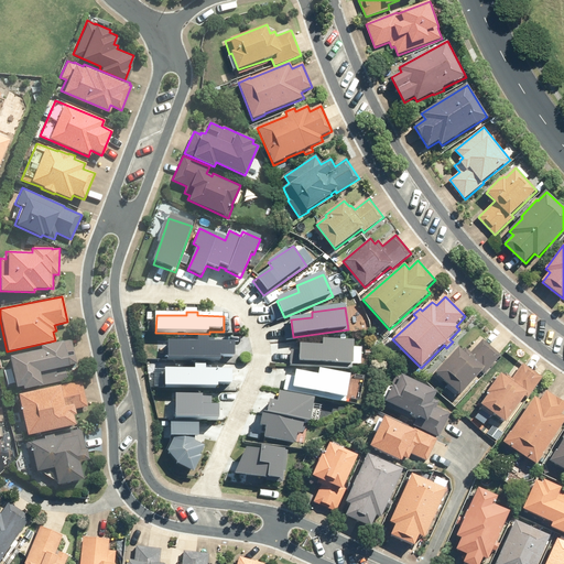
[(459,347),(435,373),(461,397),(483,373),(485,375),(502,356),(484,338),(470,351),(466,347),(463,350),(459,347)]
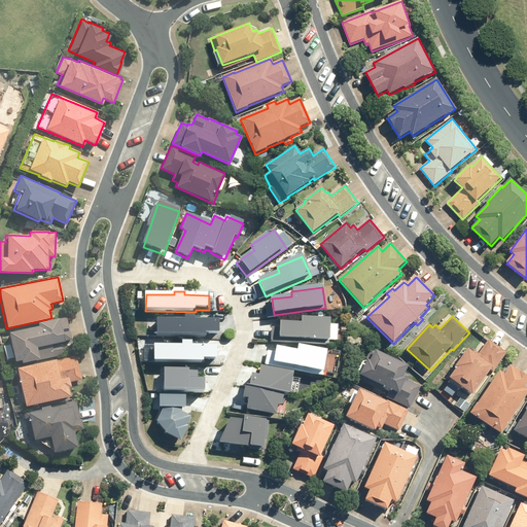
[(36,324),(37,327),(7,334),(13,362),(20,361),(21,364),(62,355),(60,344),(64,342),(64,341),(71,340),(67,317),(38,323),(38,324),(36,324)]
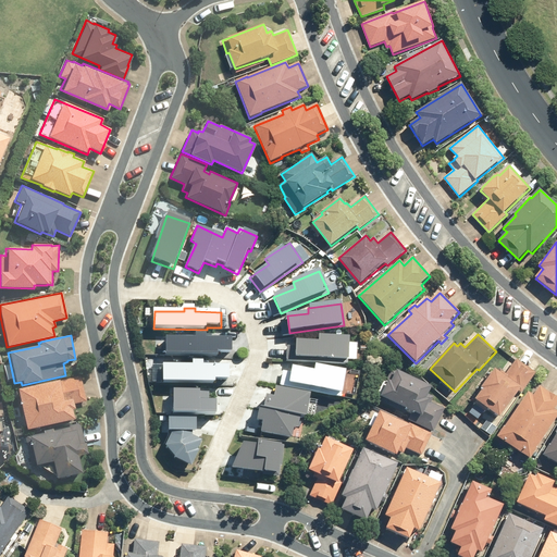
[(165,338),(165,356),(218,357),(218,354),(232,355),(233,341),(207,339),(207,335),(196,335),(196,339),(165,338)]
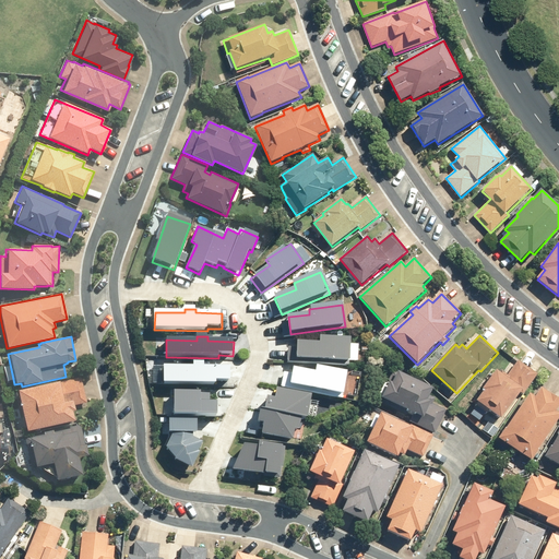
[(298,360),(351,364),(353,340),(319,337),(318,345),(299,343),(298,360)]
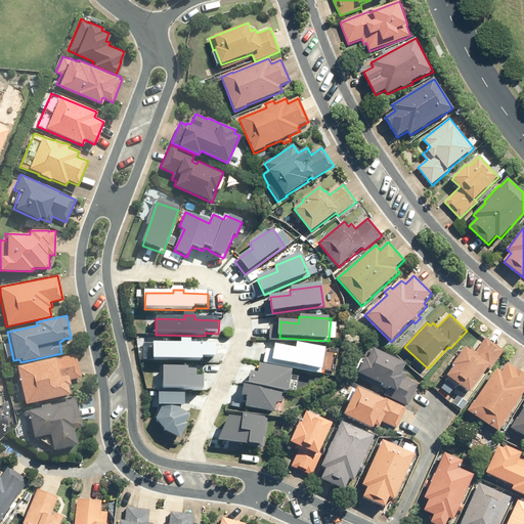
[(454,366),(447,377),(471,394),(489,368),(491,370),(505,351),(486,338),(476,352),(472,349),(470,351),(465,347),(452,365),(454,366)]
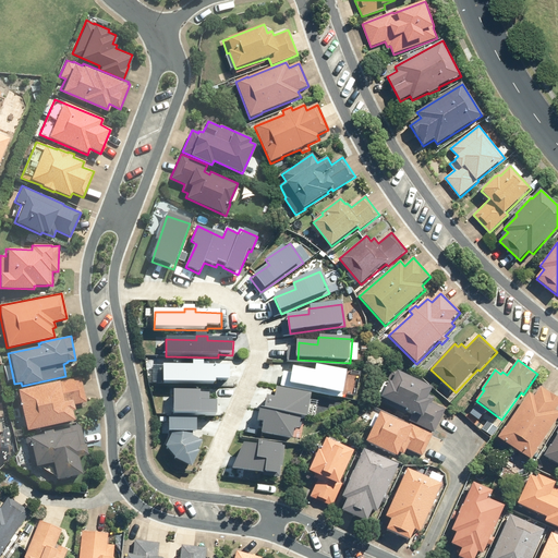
[(165,366),(165,386),(216,387),(216,384),(230,384),(230,367),(204,367),(204,363),(193,363),(193,367),(165,366)]
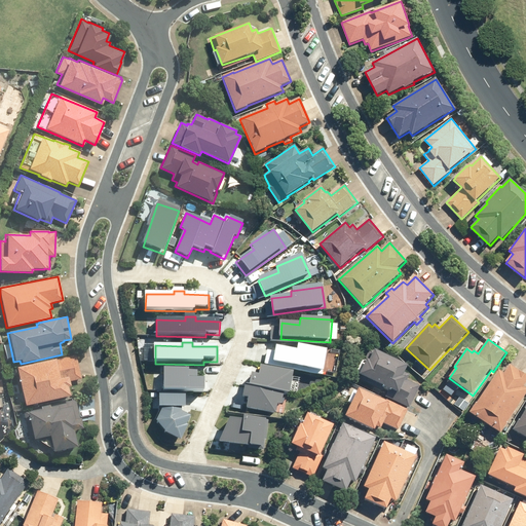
[(273,365),(323,374),(328,351),(298,346),(297,351),(276,347),(273,365)]
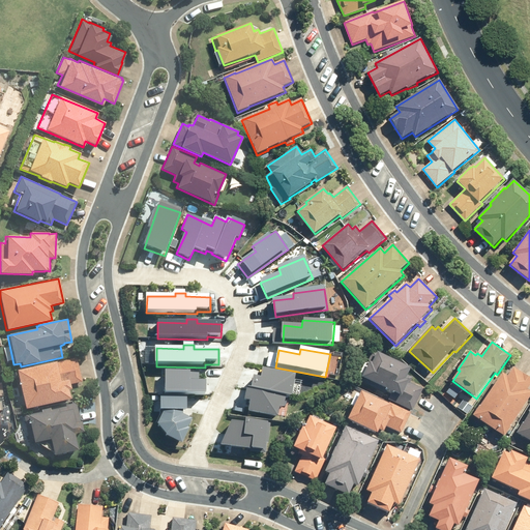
[(362,379),(400,396),(395,404),(413,411),(422,389),(410,384),(413,378),(409,375),(411,369),(374,351),(367,363),(370,364),(362,379)]
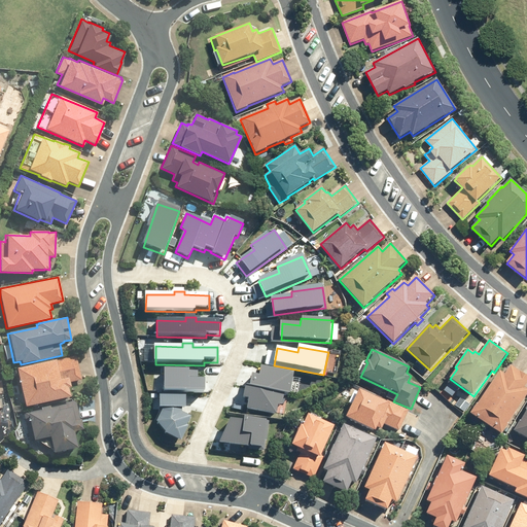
[(76,356),(15,370),(24,408),(69,397),(67,389),(70,388),(69,382),(80,380),(76,356)]
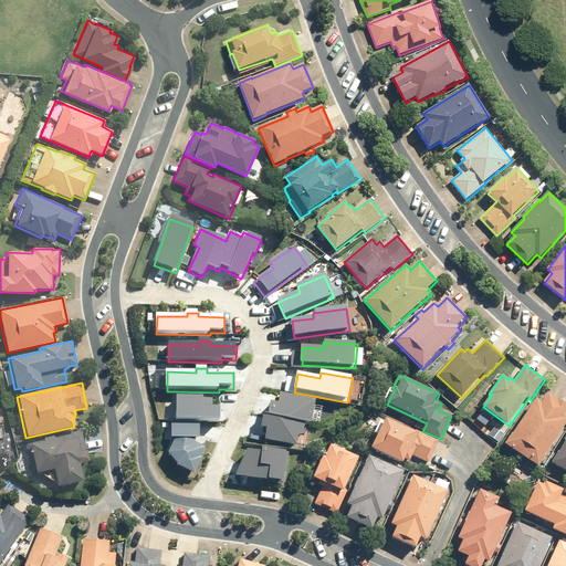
[(565,426),(565,418),(564,417),(565,415),(565,405),(548,394),(543,404),(537,399),(513,436),(512,435),(505,444),(540,469),(547,457),(546,456),(565,426)]
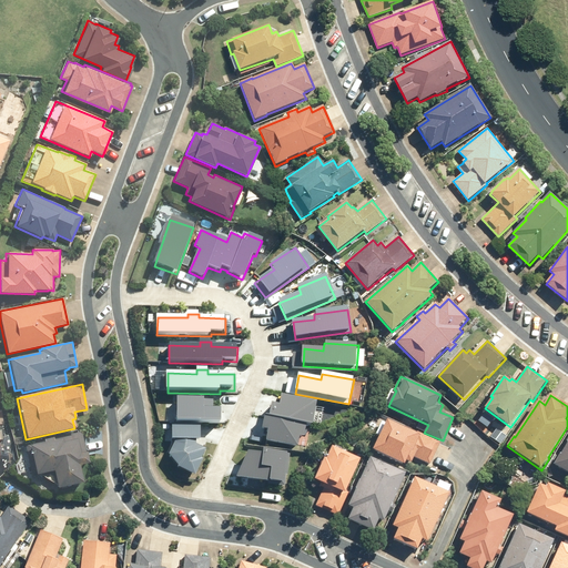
[(272,405),(270,417),(313,427),(317,404),(282,396),(280,407),(272,405)]
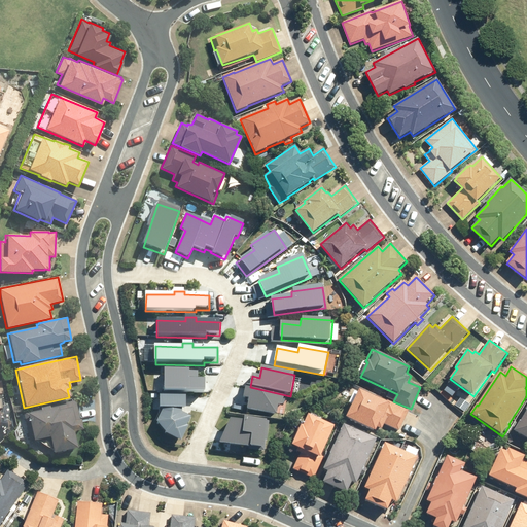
[(165,393),(206,394),(206,381),(188,381),(189,372),(165,371),(165,393)]
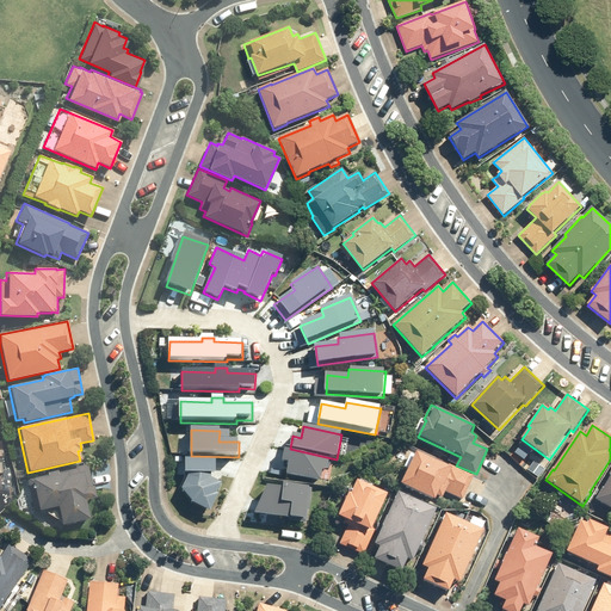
[(323,485),(328,461),(284,451),(279,475),(323,485)]
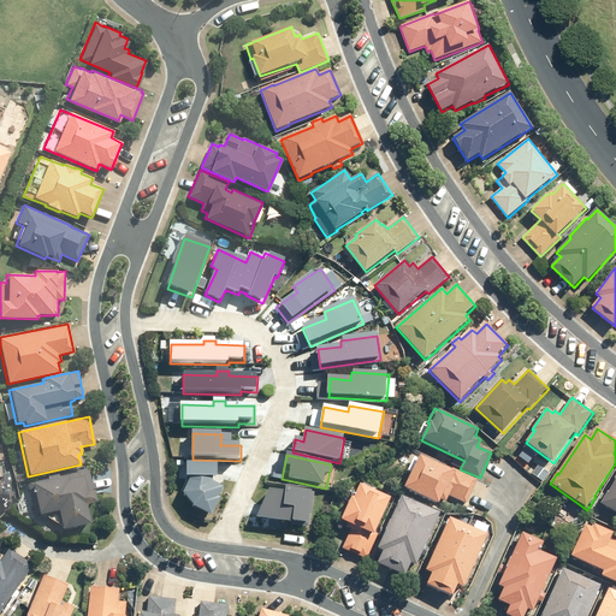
[(452,468),(451,471),(420,456),(404,489),(439,505),(442,499),(446,502),(449,496),(467,504),(479,480),(452,468)]
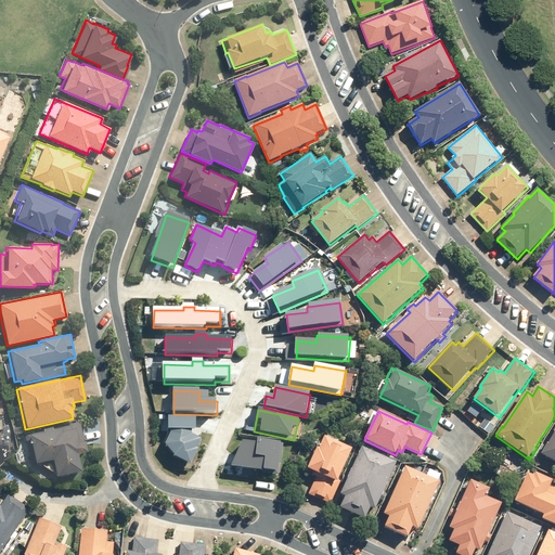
[(168,431),(195,433),(195,417),(169,417),(168,431)]
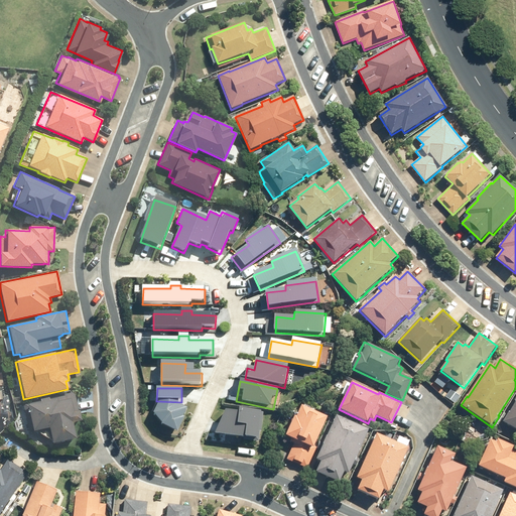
[(80,420),(74,392),(61,395),(62,396),(48,399),(48,398),(39,399),(39,401),(22,404),(28,432),(35,430),(51,440),(52,444),(75,437),(71,423),(80,420)]
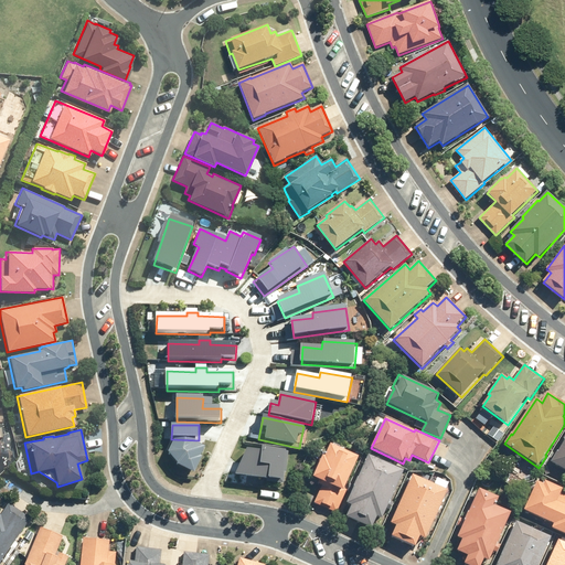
[(564,438),(564,440),(564,441),(558,452),(557,452),(552,461),(551,462),(564,471),(564,438)]
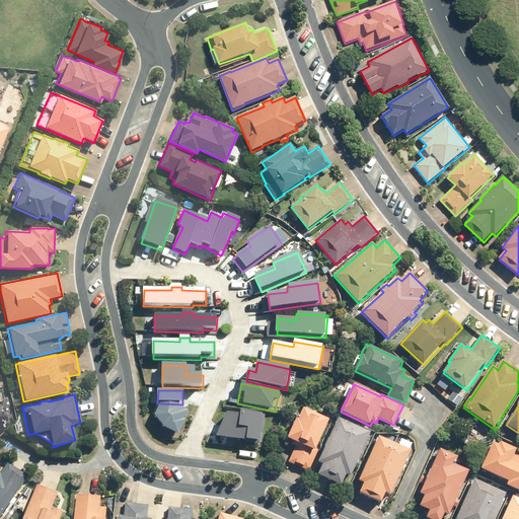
[(179,437),(189,414),(180,409),(178,405),(160,406),(155,418),(163,429),(179,437)]
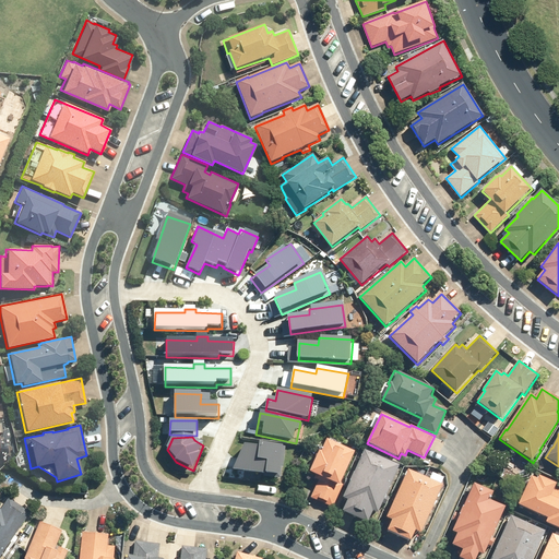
[(309,473),(320,477),(311,497),(333,508),(343,485),(341,484),(355,453),(326,440),(322,450),(321,449),(309,473)]
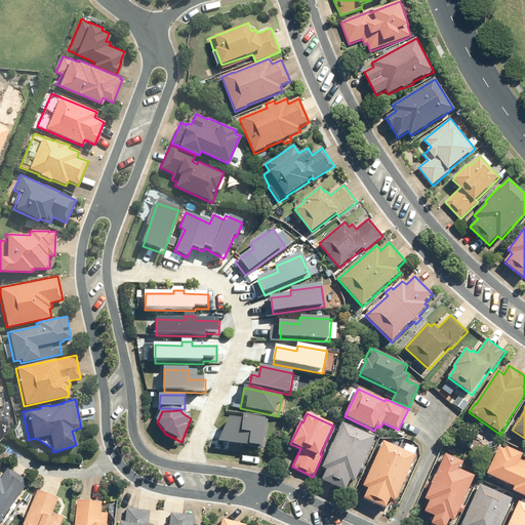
[(217,444),(263,449),(267,419),(243,417),(242,420),(230,419),(217,444)]
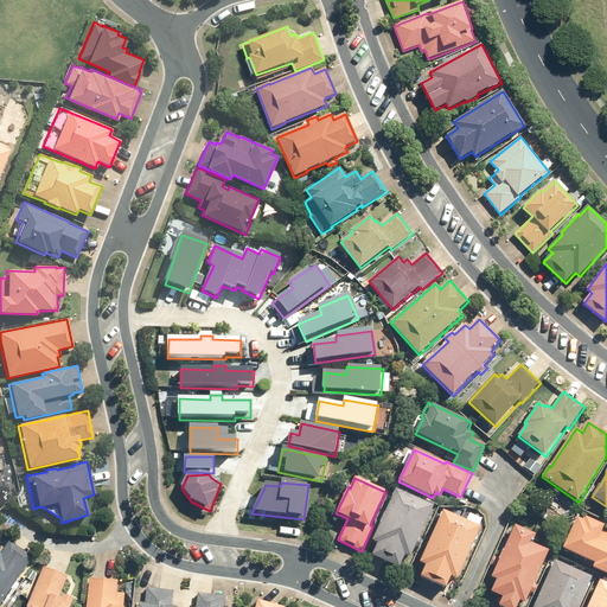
[(419,540),(434,506),(396,490),(381,522),(377,521),(374,529),(377,530),(372,542),(377,545),(372,557),(400,569),(404,557),(410,560),(415,548),(420,549),(423,542),(419,540)]
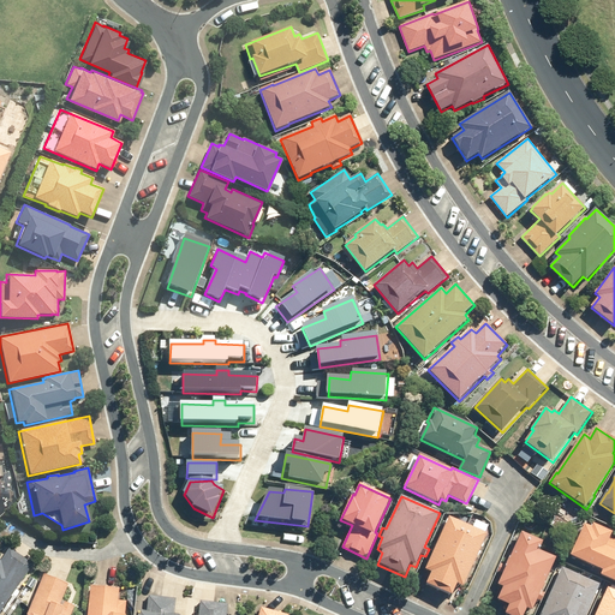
[(425,572),(431,574),(427,585),(452,597),(458,585),(464,587),(488,535),(449,518),(425,572)]
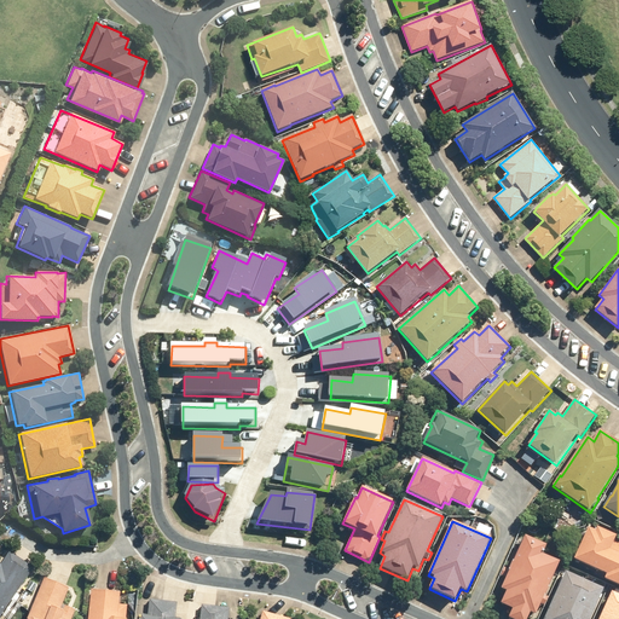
[(574,560),(607,576),(605,579),(618,585),(618,536),(612,533),(612,534),(597,528),(596,532),(589,528),(574,560)]
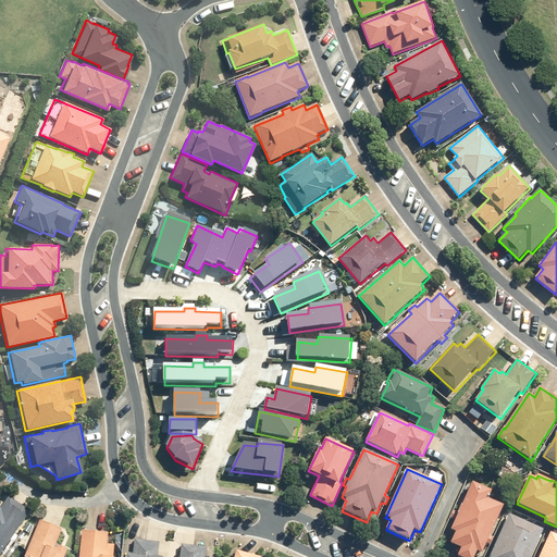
[(461,549),(458,556),(474,556),(478,553),(482,554),(504,506),(487,499),(492,492),(472,483),(452,532),(456,533),(450,544),(461,549)]
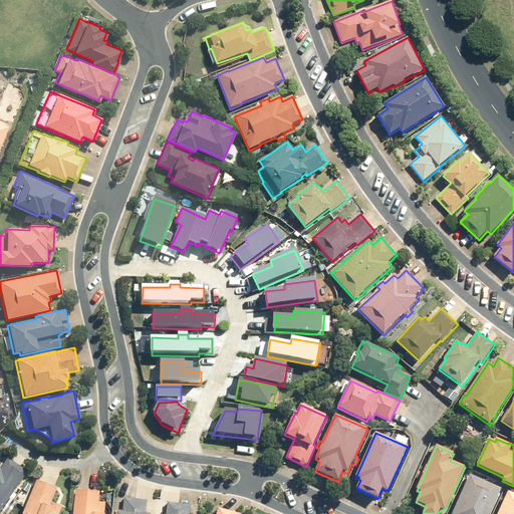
[(0,512),(27,472),(8,459),(1,469),(0,468),(0,512)]
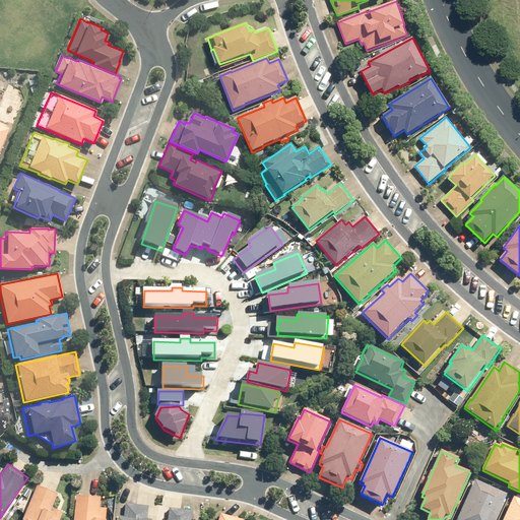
[(458,519),(497,519),(508,496),(475,481),(458,519)]
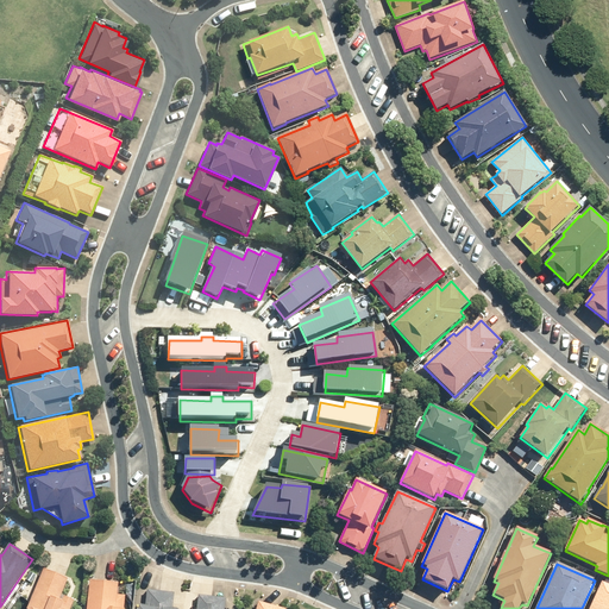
[(43,569),(26,608),(70,608),(74,601),(63,596),(62,601),(60,600),(68,579),(43,569)]
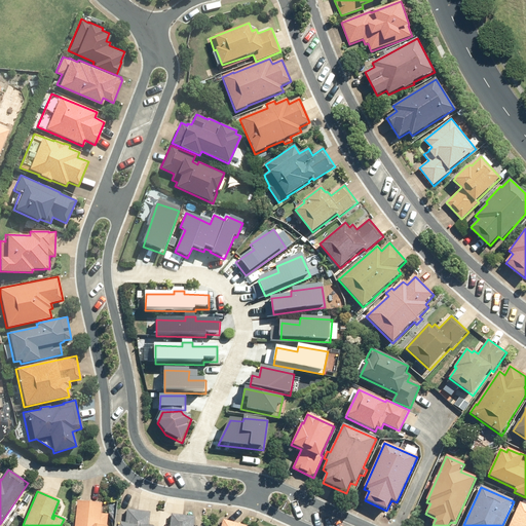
[(77,501),(74,525),(107,525),(108,514),(101,514),(102,503),(77,501)]
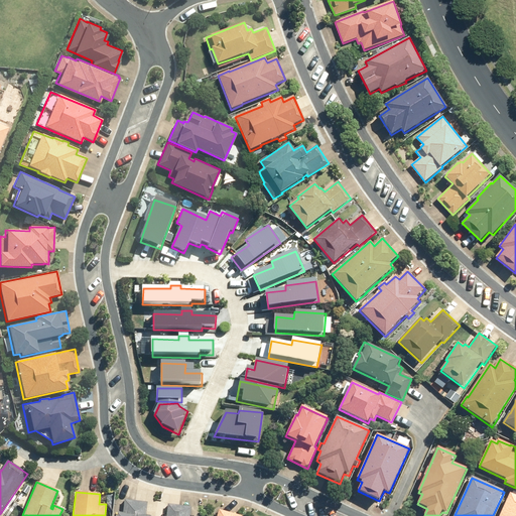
[(515,515),(515,496),(510,494),(500,515),(515,515)]
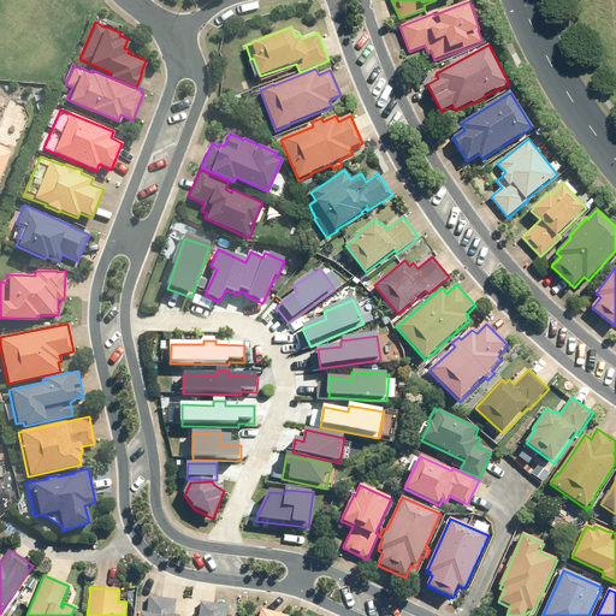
[(173,615),(176,600),(148,597),(147,612),(141,612),(141,615),(140,615),(138,615),(173,615)]
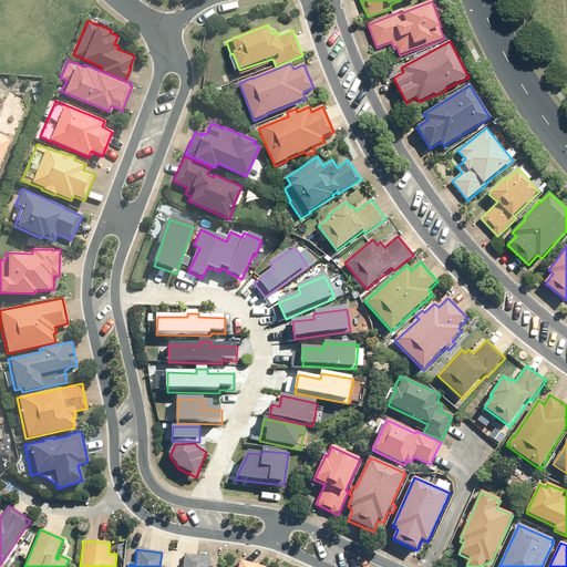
[(208,566),(210,557),(185,555),(183,566),(208,566)]
